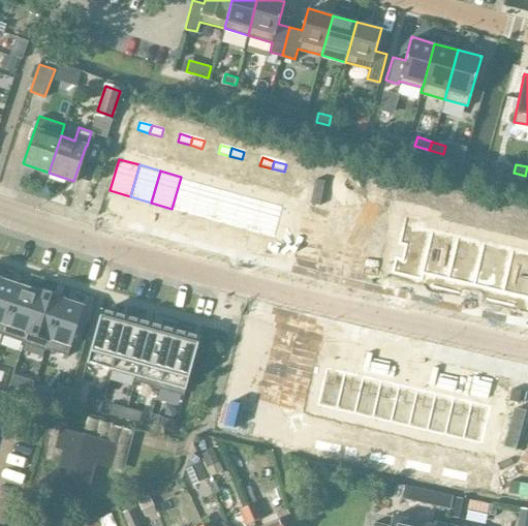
[(181,177),(172,209),(192,214),(202,183),(181,177)]
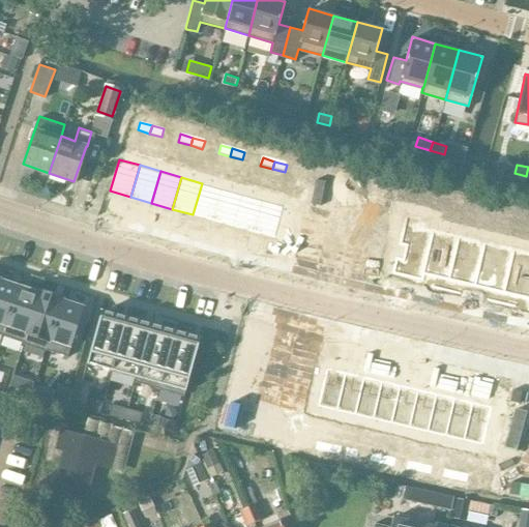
[(202,183),(193,214),(213,221),(222,188),(202,183)]
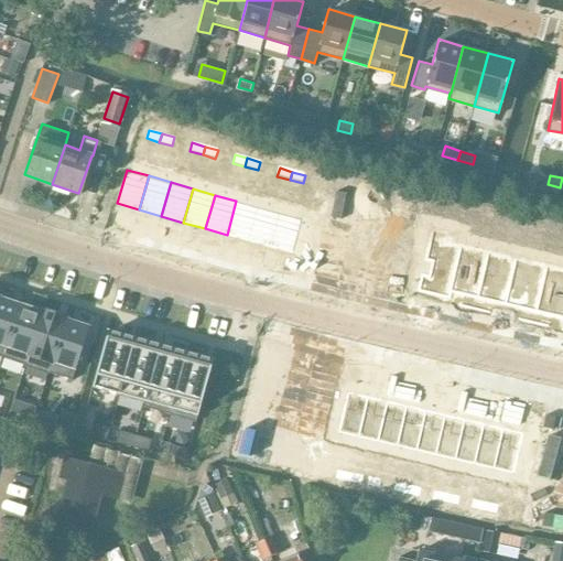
[(236,201),(227,235),(248,241),(258,207),(236,201)]
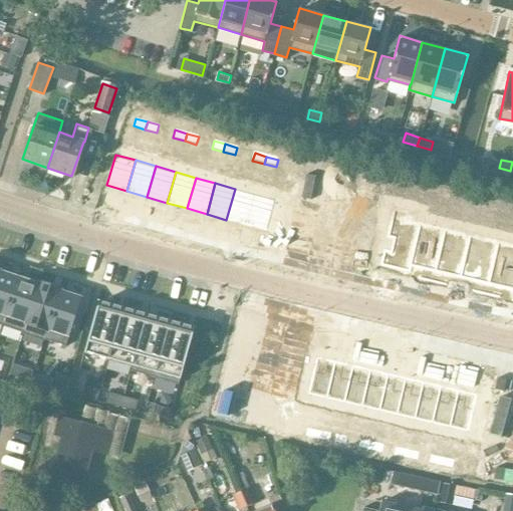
[(235,189),(226,220),(246,226),(255,195),(235,189)]
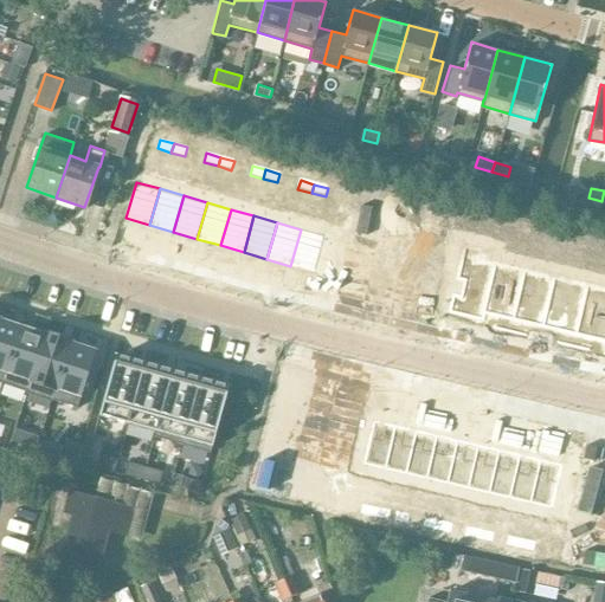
[(301,230),(290,266),(314,272),(324,237),(301,230)]
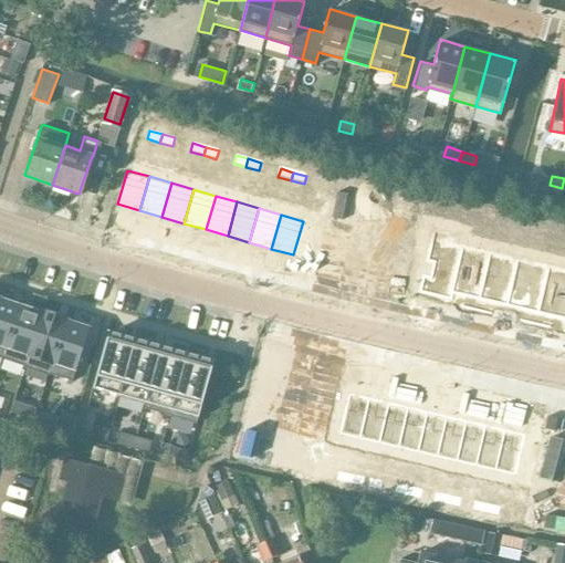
[(435,231),(420,295),(453,303),(456,294),(564,319),(564,270),(458,246),(460,237),(435,231)]
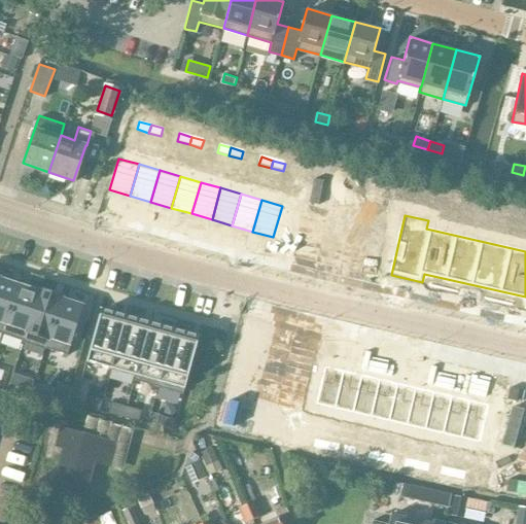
[(0,276),(0,332),(3,333),(20,283),(0,276)]
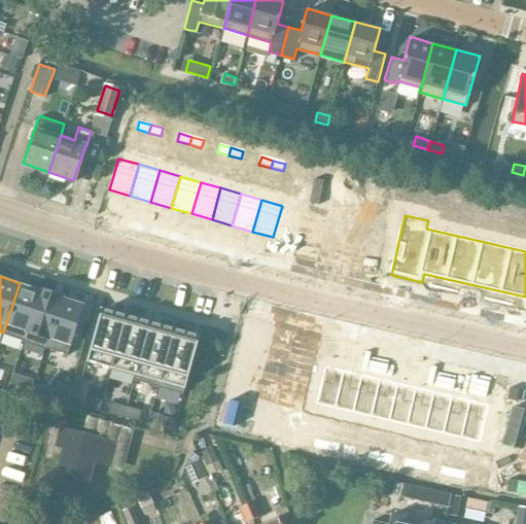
[(20,283),(3,333),(23,340),(39,289),(20,283)]
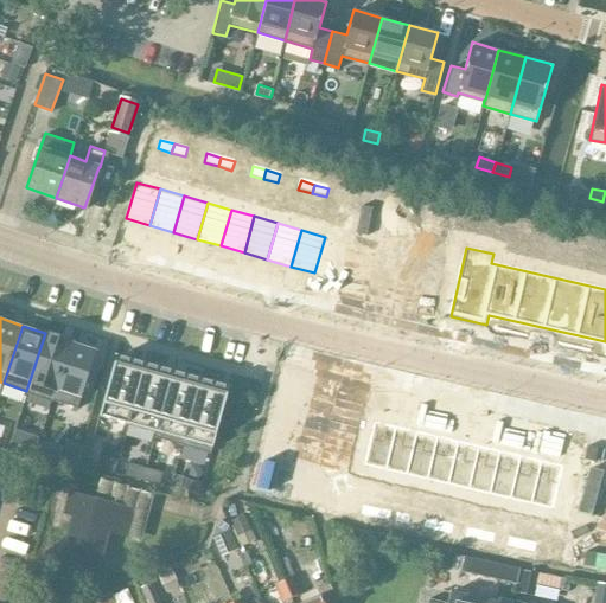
[(45,333),(26,391),(52,399),(71,341),(45,333)]
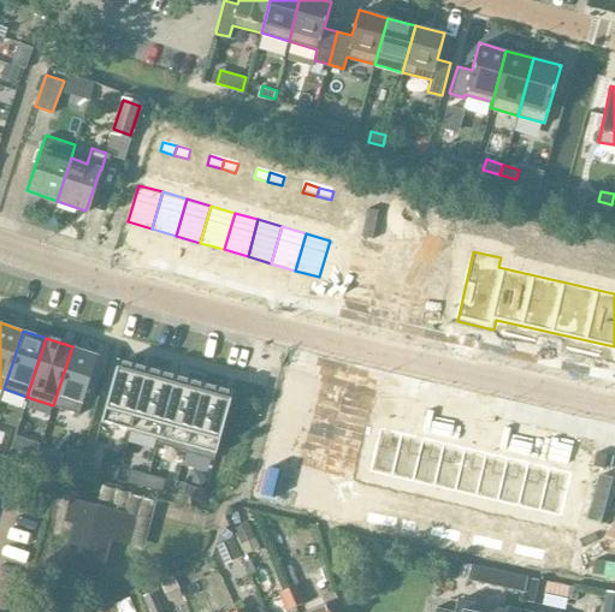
[(72,346),(53,405),(78,414),(98,356),(72,346)]
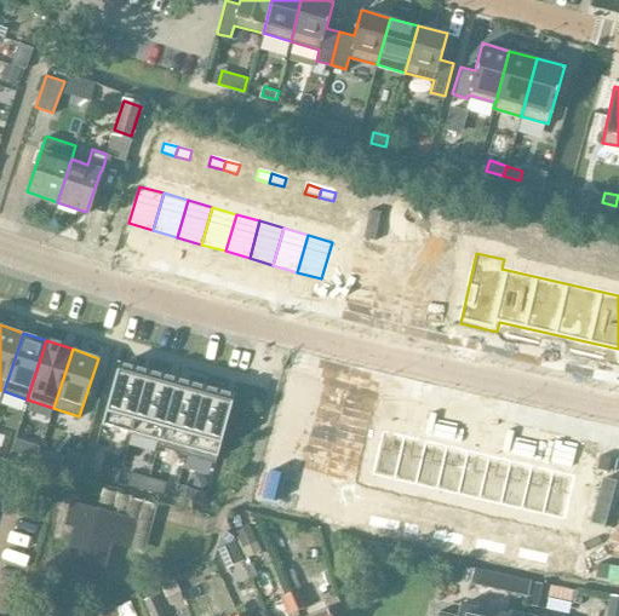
[(118,373),(109,403),(138,412),(147,380),(118,373)]
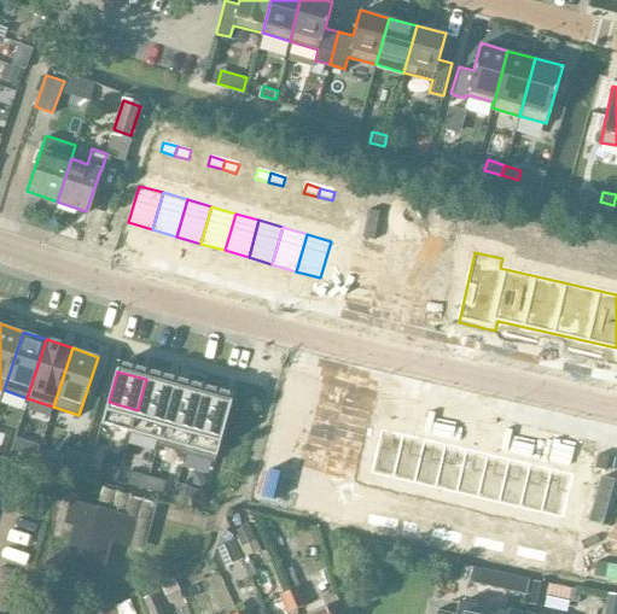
[(146,379),(138,410),(164,417),(174,387),(146,379)]
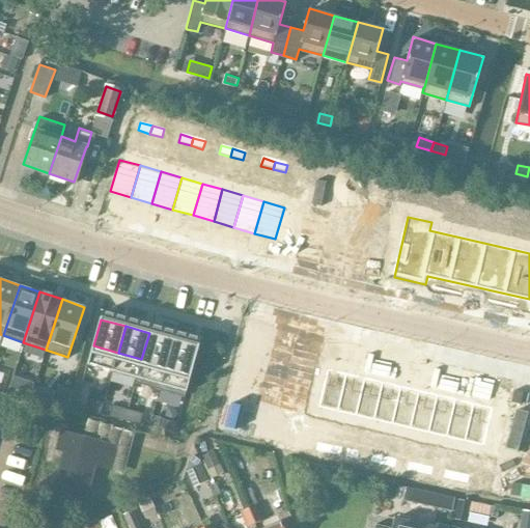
[(149,333),(141,359),(166,366),(173,339),(149,333)]
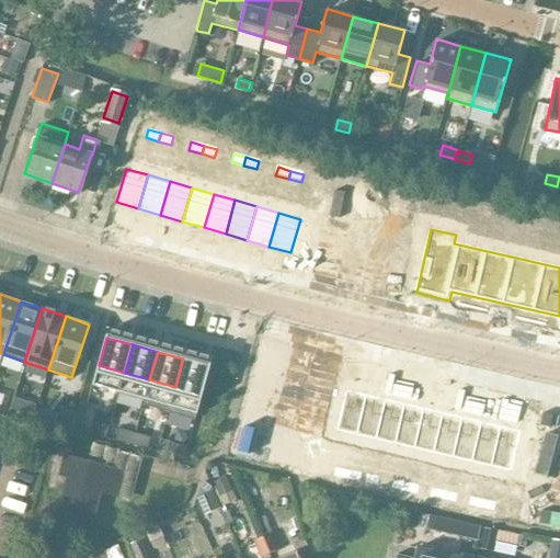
[(183,359),(175,387),(201,394),(208,366),(183,359)]
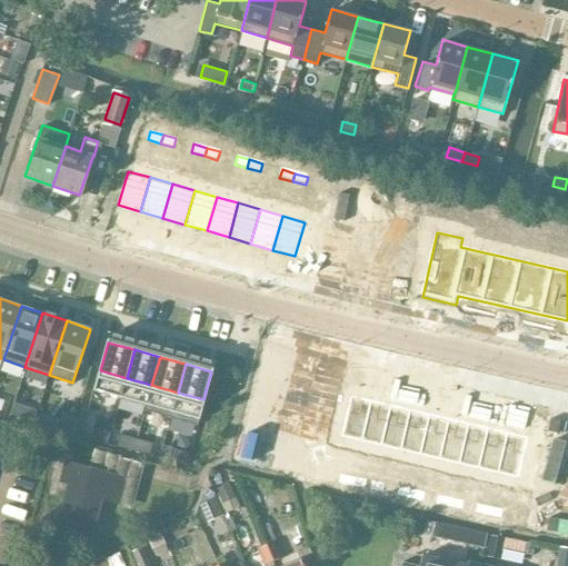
[(100,370),(91,400),(118,407),(127,378),(100,370)]
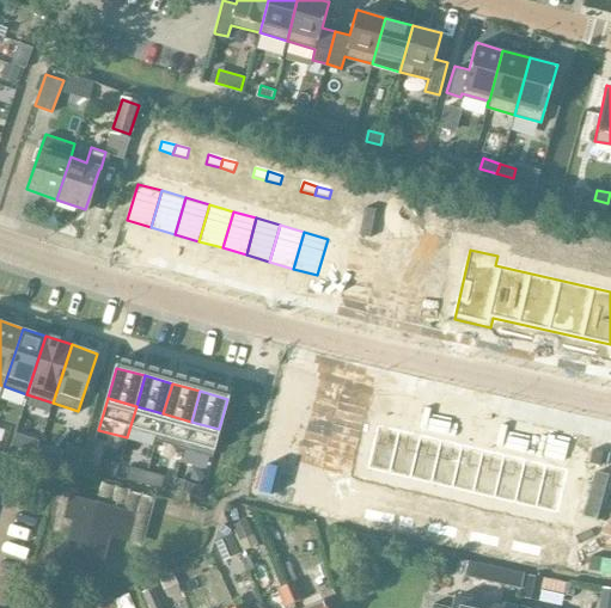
[(136,406),(127,437),(154,446),(163,413),(136,406)]
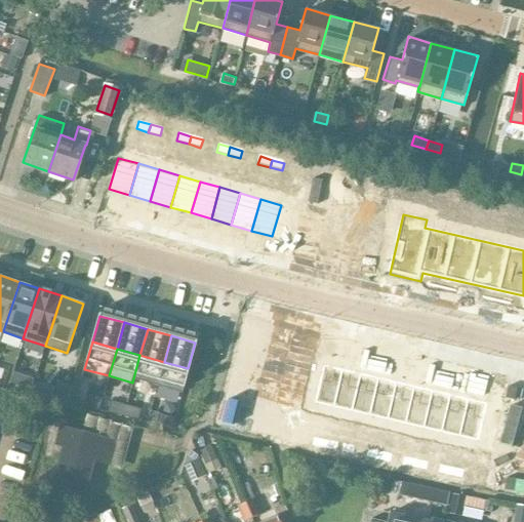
[(139,355),(132,383),(156,389),(164,362),(139,355)]
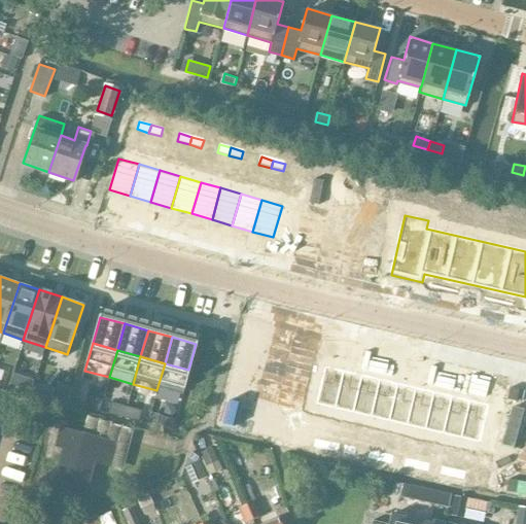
[(165,363),(156,390),(181,397),(188,370),(165,363)]
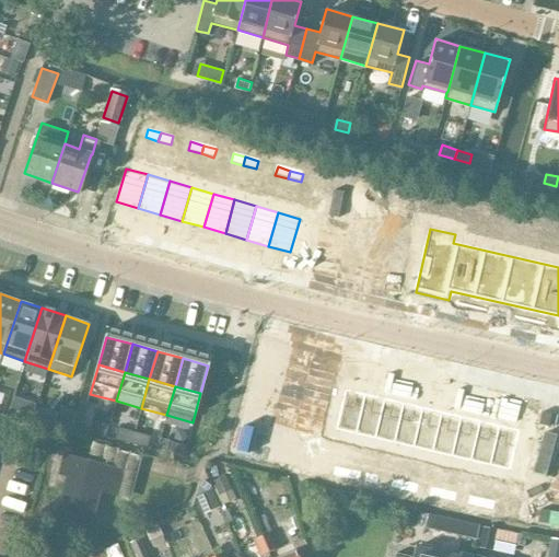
[(358,392),(348,432),(370,438),(380,397),(358,392)]
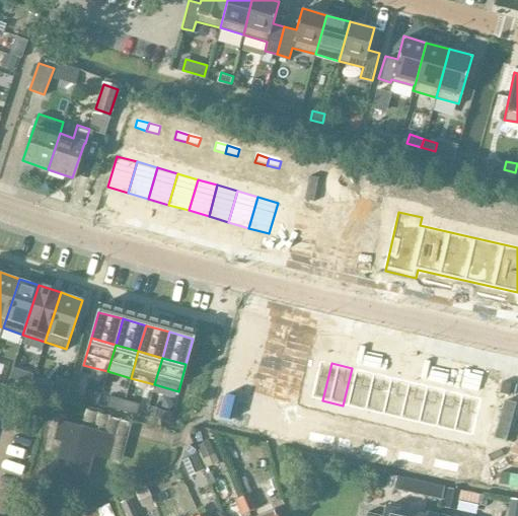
[(352,368),(343,406),(364,410),(372,372),(352,368)]
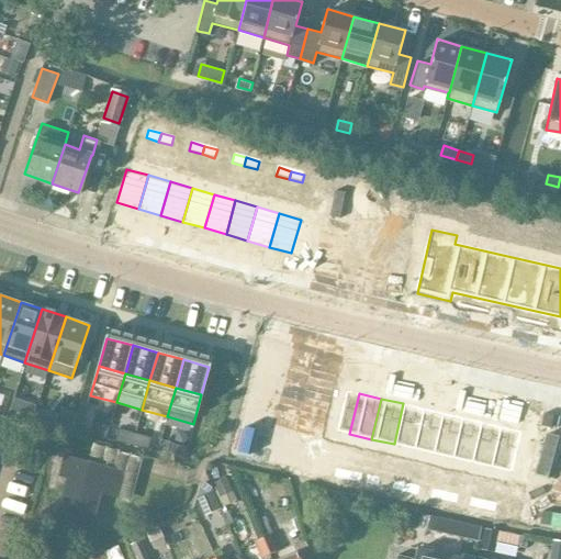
[(403,403),(394,444),(416,449),(425,409),(403,403)]
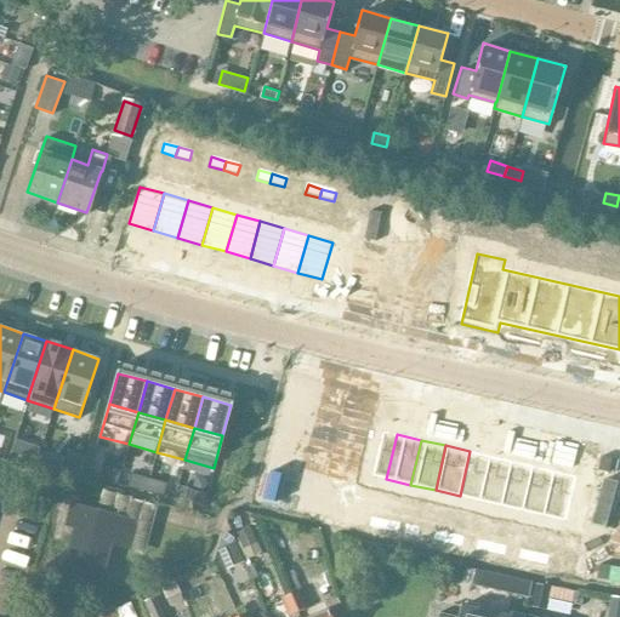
[(34,449),(30,462),(40,464),(44,451),(34,449)]
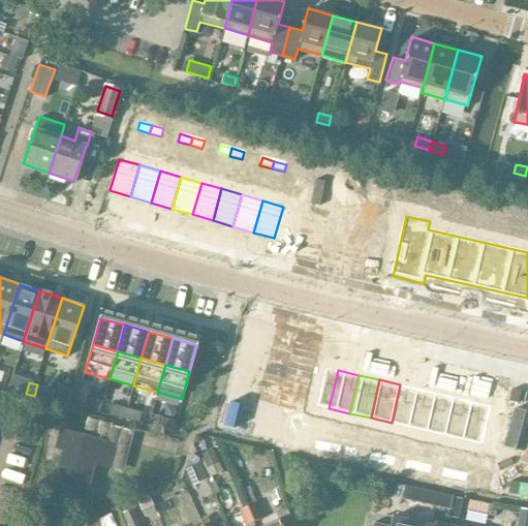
[(37,384),(34,396),(41,399),(44,388),(37,384)]
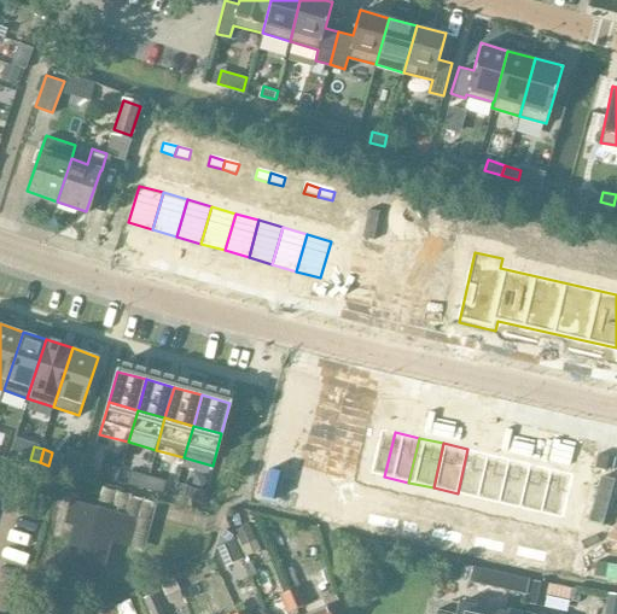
[(467,449),(458,493),(482,498),(492,454),(467,449)]
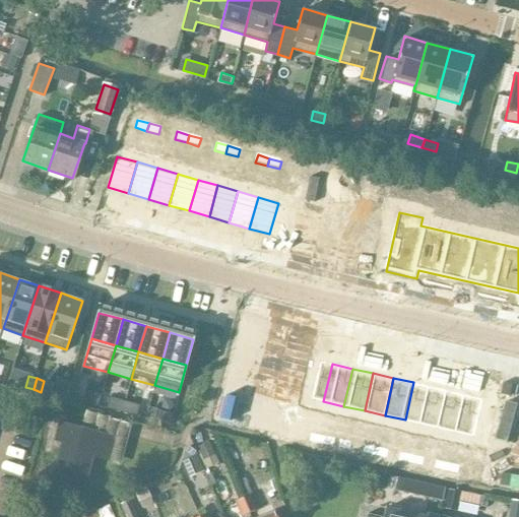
[(413,382),(405,419),(426,425),(434,387),(413,382)]
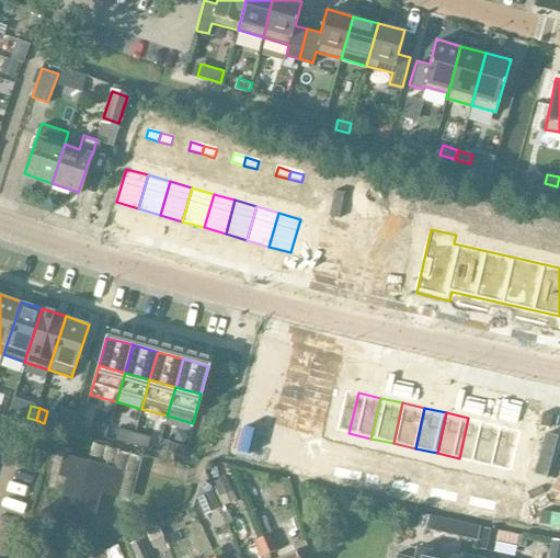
[(92,418),(88,432),(96,434),(101,421),(92,418)]
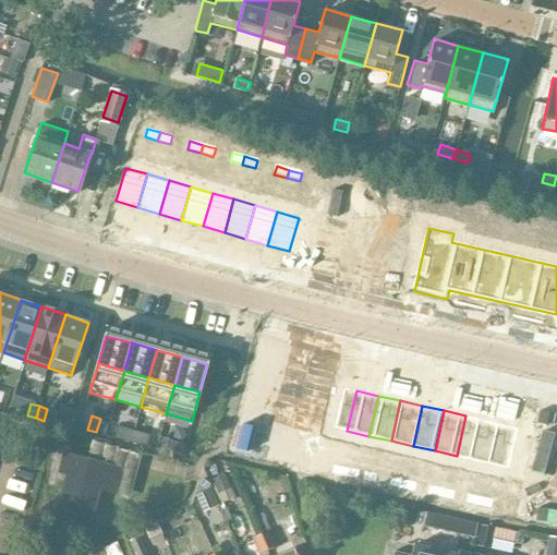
[(465,415),(457,456),(479,460),(487,420),(465,415)]
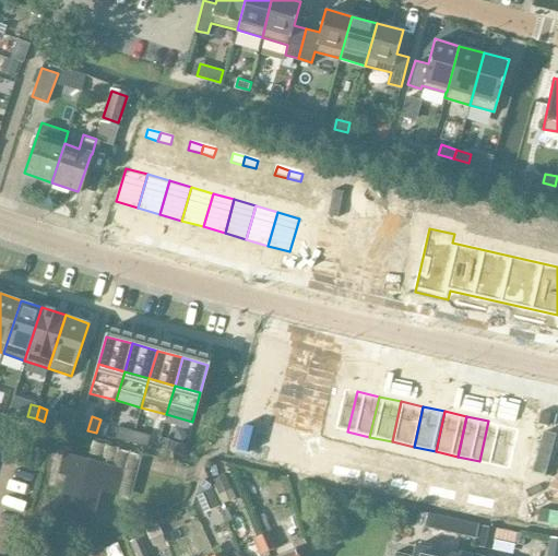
[(101,420),(96,433),(105,435),(109,422),(101,420)]
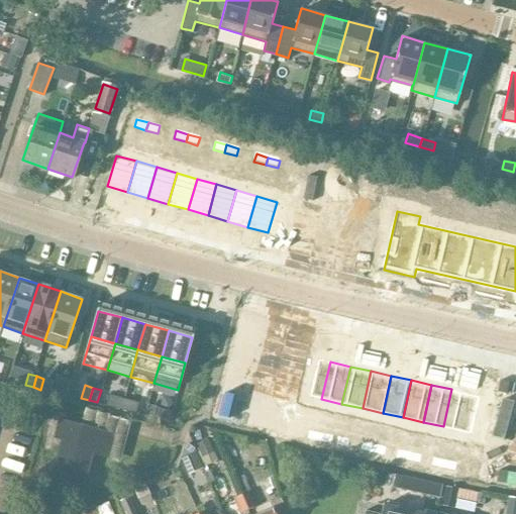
[(451,389),(443,426),(463,430),(473,393),(451,389)]
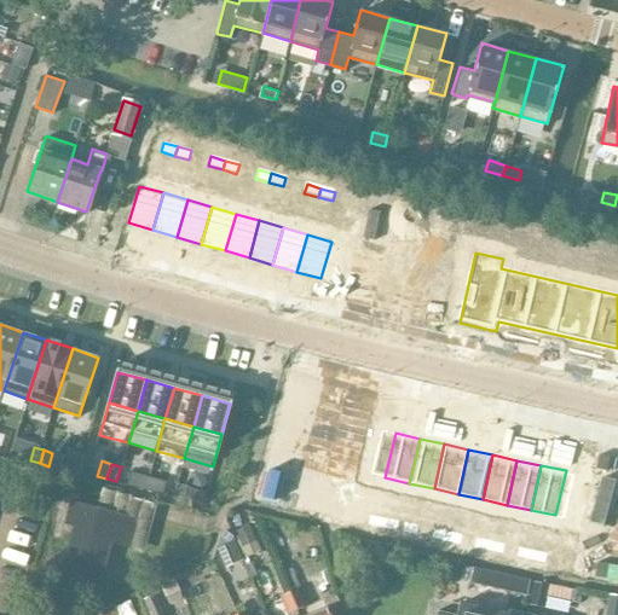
[(131,468),(126,482),(136,486),(139,471),(131,468)]
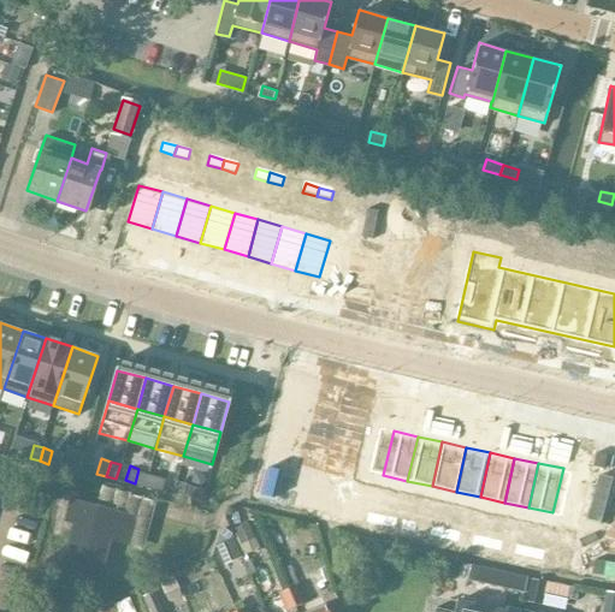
[(563,468),(553,512),(578,518),(587,474),(563,468)]
